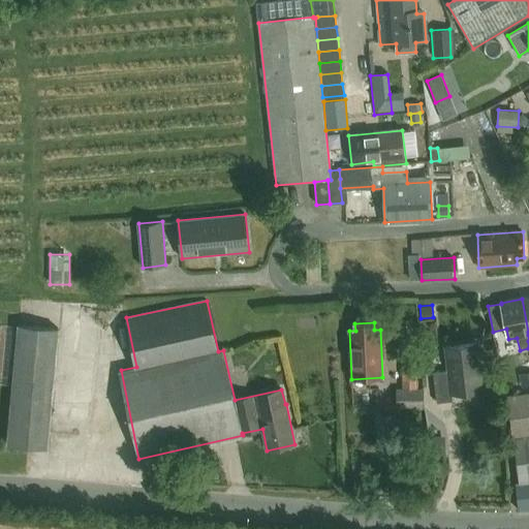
[(48,448),(59,329),(20,324),(8,444),(48,448)]
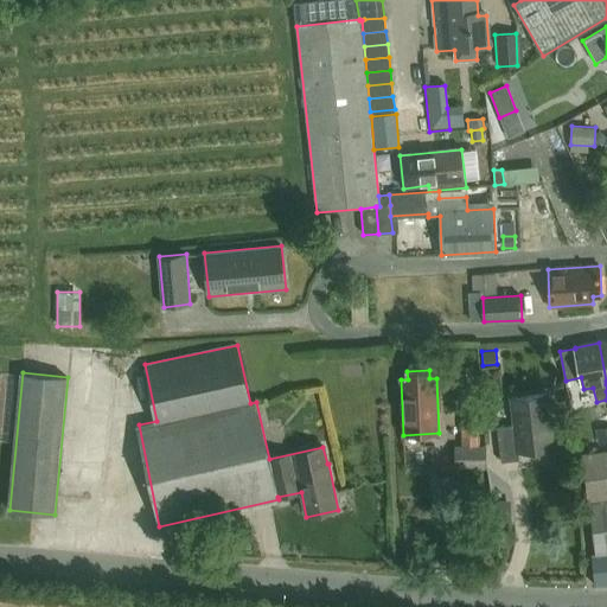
[(518,453),(554,448),(547,394),(510,400),(513,426),(497,428),(502,464),(519,461),(518,453)]
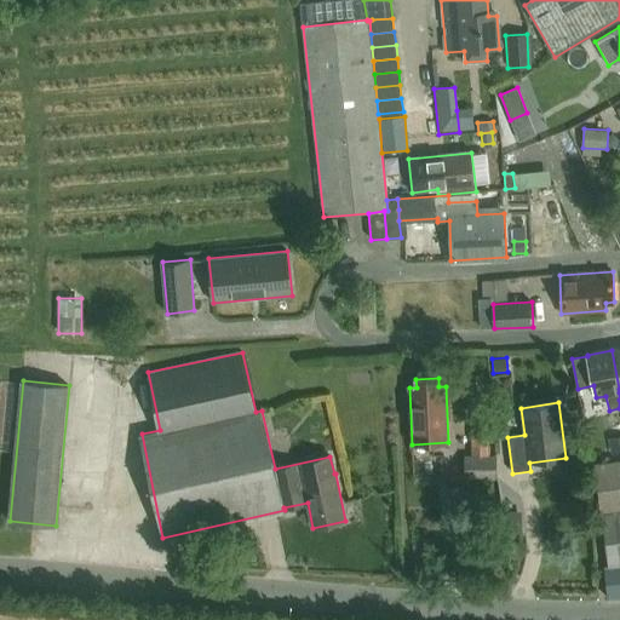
[(463,458),(463,481),(494,481),(494,458),(487,458),(487,428),(470,428),(470,458),(463,458)]
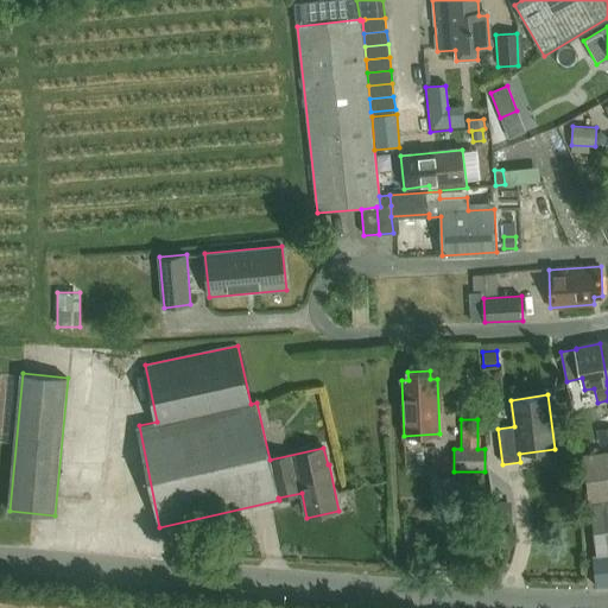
[(607,428),(596,431),(600,445),(607,443),(607,428)]
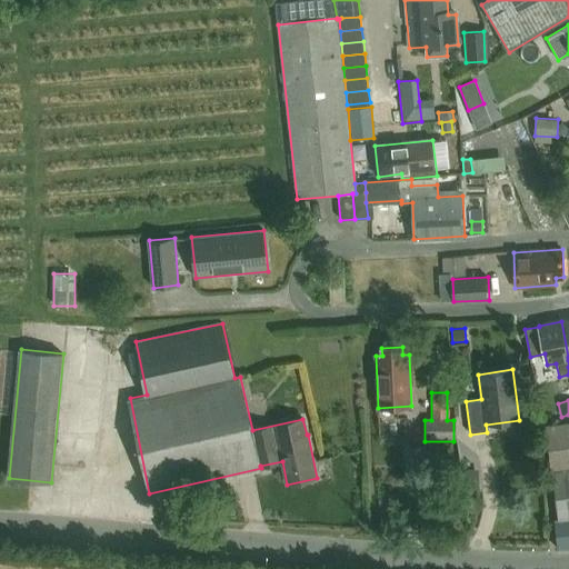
[(558,548),(568,547),(568,422),(547,426),(552,469),(559,520),(555,521),(558,548)]
